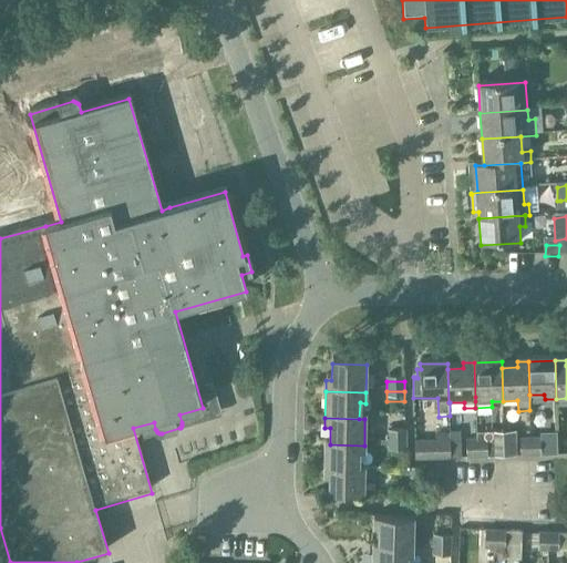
[(406,434),(405,434),(388,436),(389,446),(406,444),(406,434)]
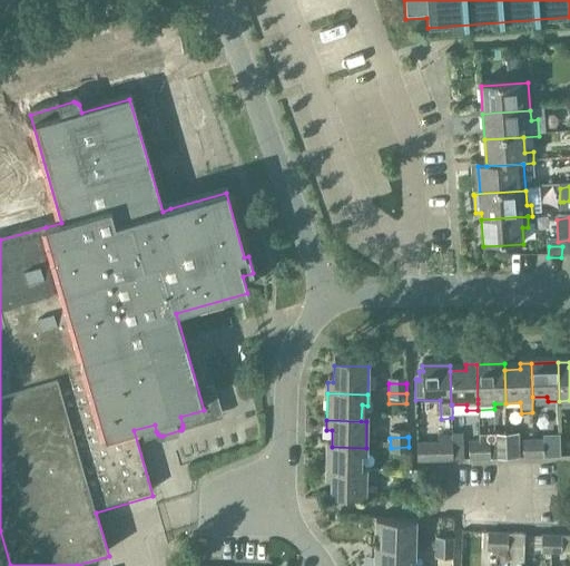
[(519,438),(505,439),(507,464),(520,464),(519,438)]
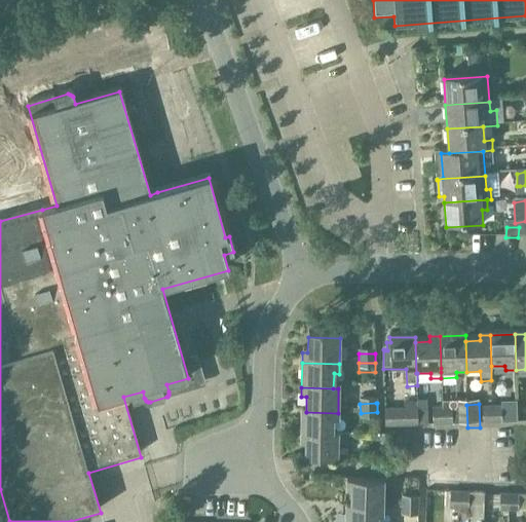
[(466,405),(456,405),(457,427),(467,427),(466,405)]
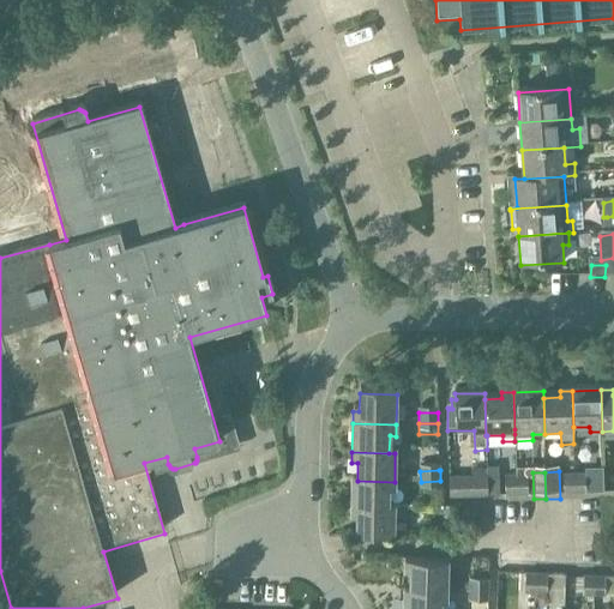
[(575,498),(575,478),(564,480),(564,498),(575,498)]
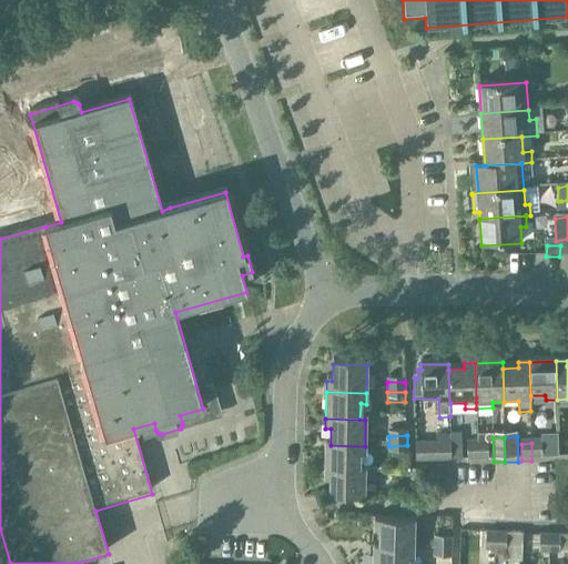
[(540,443),(531,443),(531,461),(541,461),(540,443)]
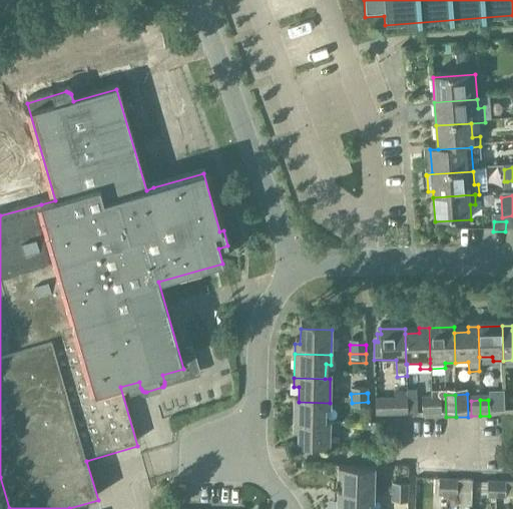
[(294,402),(294,426),(324,427),(325,413),(329,413),(330,403),(299,402),(294,402)]
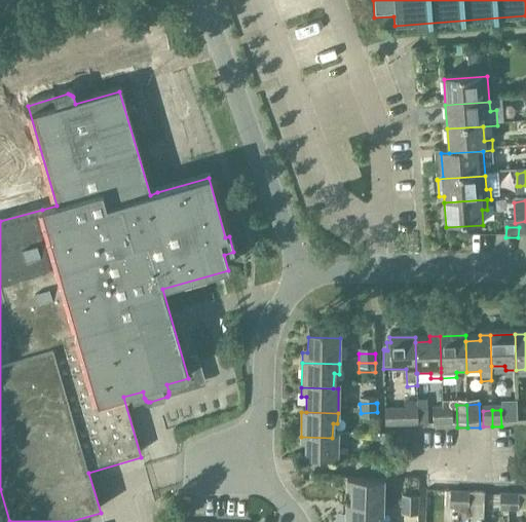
[(377,412),(361,413),(361,422),(377,421),(377,412)]
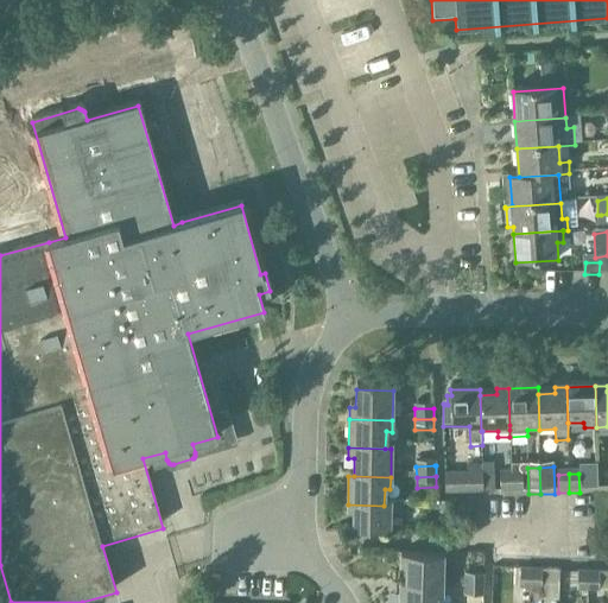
[(456,476),(445,476),(444,476),(445,496),(457,496),(456,476)]
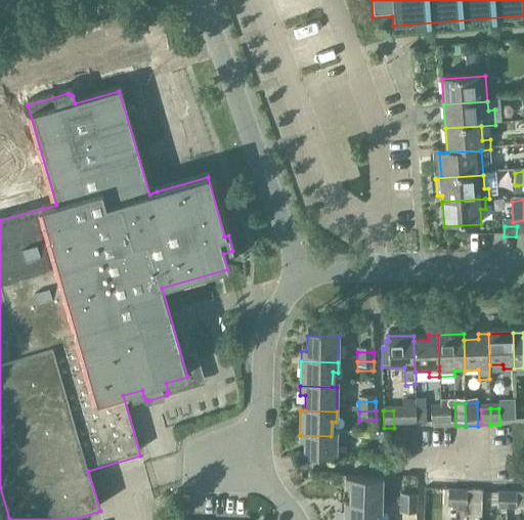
[(441,427),(440,410),(431,412),(432,427),(441,427)]
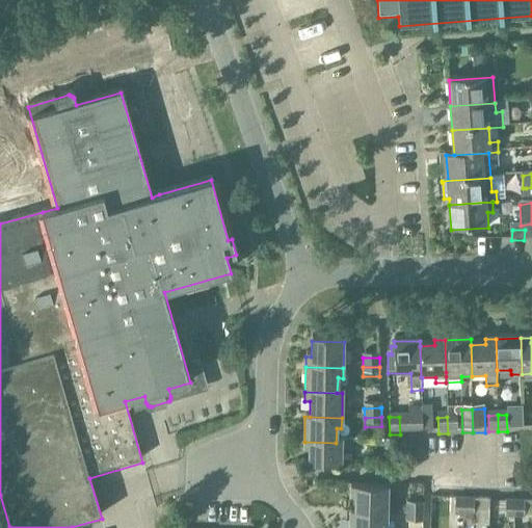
[(456,417),(447,417),(448,433),(457,432),(456,417)]
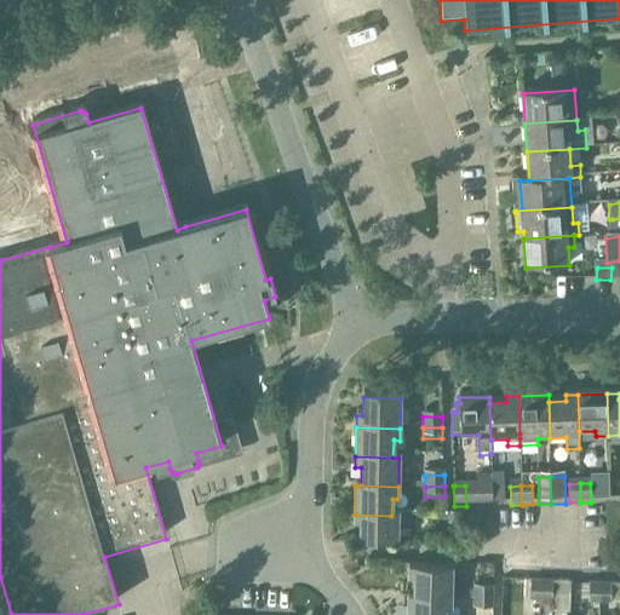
[(493,489),(493,504),(504,503),(504,489),(499,489),(493,489)]
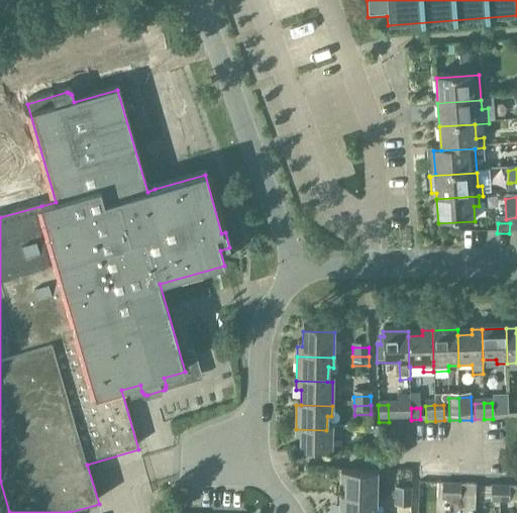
[(326,430),(296,429),(295,439),(300,439),(300,454),(330,455),(331,441),(342,441),(342,430),(326,430)]
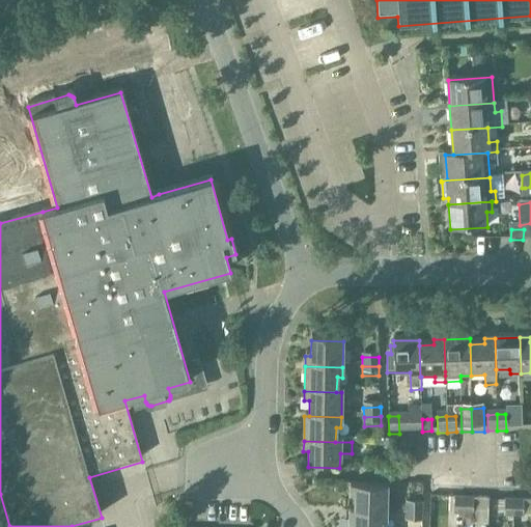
[(385,452),(401,452),(400,442),(385,442),(385,452)]
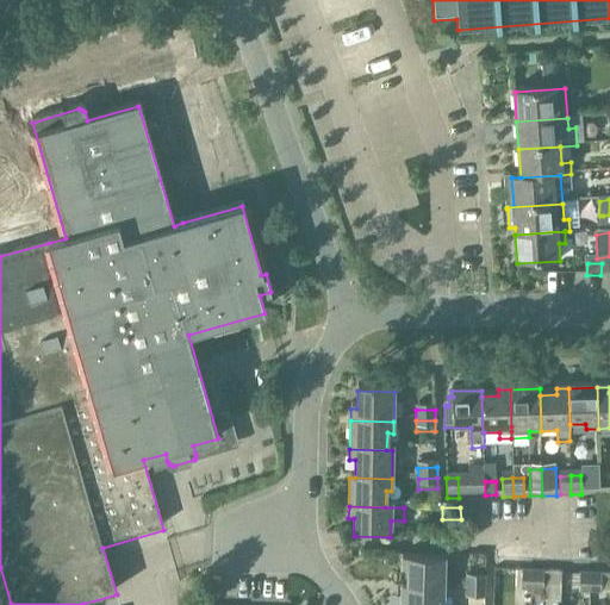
[(406,590),(443,591),(444,561),(402,560),(402,573),(408,573),(406,590)]
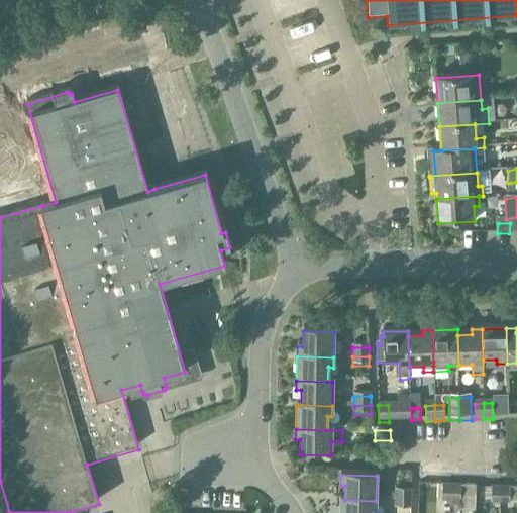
[(450,504),(451,488),(441,487),(441,503),(450,504)]
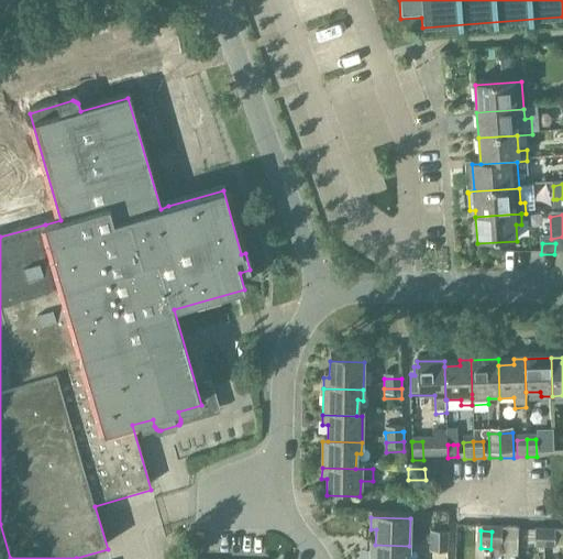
[(492,532),(490,549),(500,549),(501,532),(492,532)]
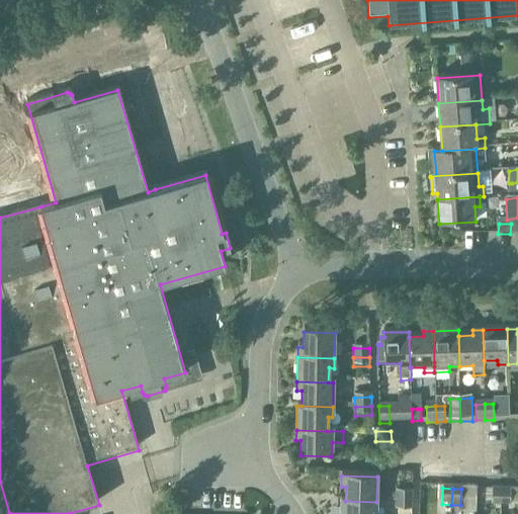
[(500,507),(501,491),(492,490),(491,506),(500,507)]
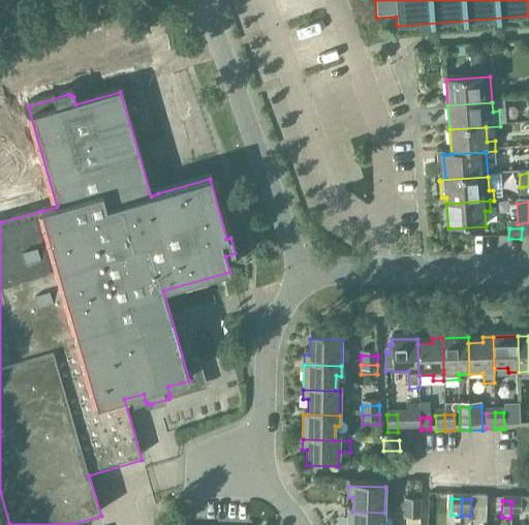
[(511,501),(510,518),(521,518),(521,501),(511,501)]
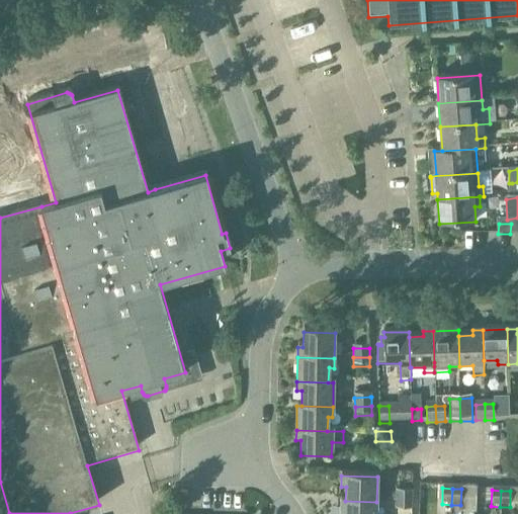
[(396,502),(412,502),(412,493),(396,493),(396,502)]
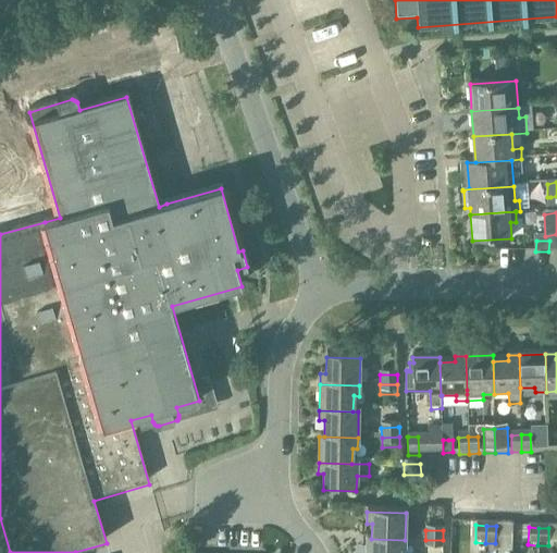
[(366,539),(364,552),(399,552),(399,550),(405,550),(405,540),(371,539),(366,539)]
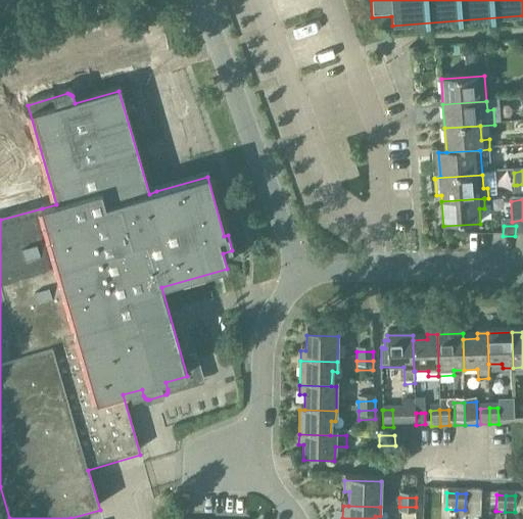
[(416,507),(399,507),(399,516),(416,516),(416,507)]
